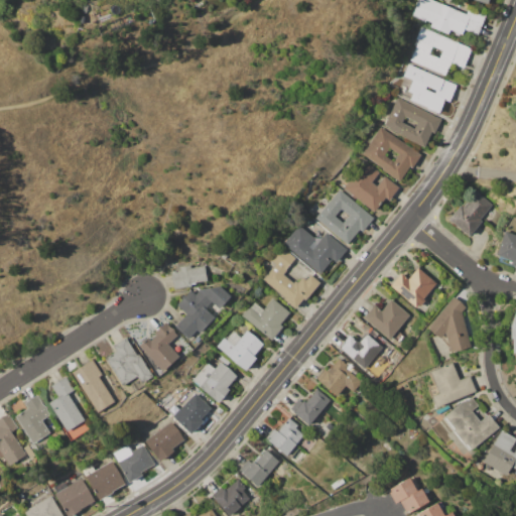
[(416,0),(431,0),(467,14),(468,13),(483,20),(478,33),(464,28),(460,37),(410,17),(416,0)]
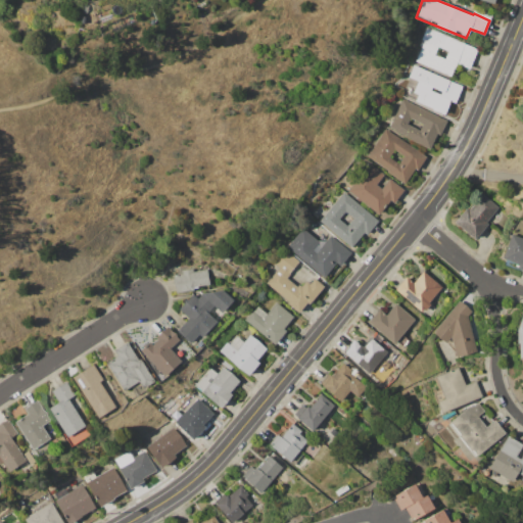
[(426,27),(477,49),(469,68),(457,62),(450,77),(415,61),(421,48),(418,46),(426,27)]
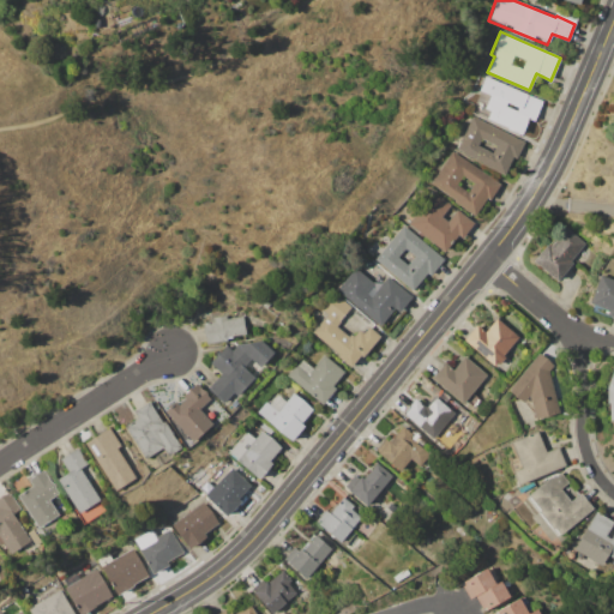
[(486,77),(542,101),(534,121),(528,118),(522,133),(487,119),(488,116),(474,109),(482,91),(480,90),(486,77)]
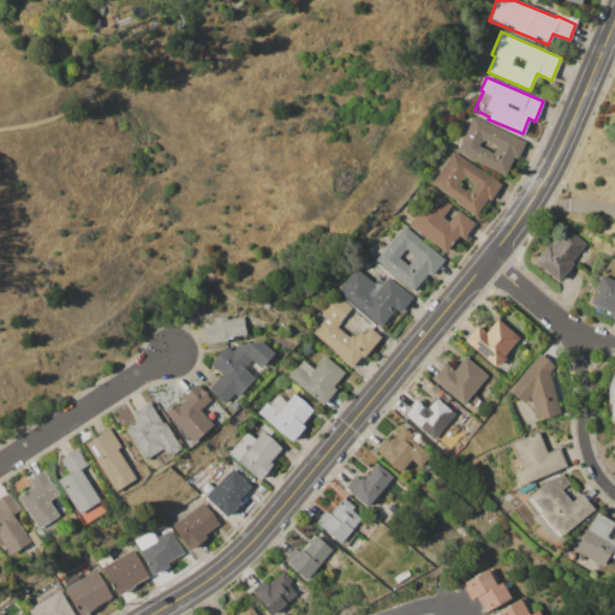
[(473,115),(525,142),(517,159),(514,157),(505,175),(482,163),(482,162),(457,149),(473,115)]
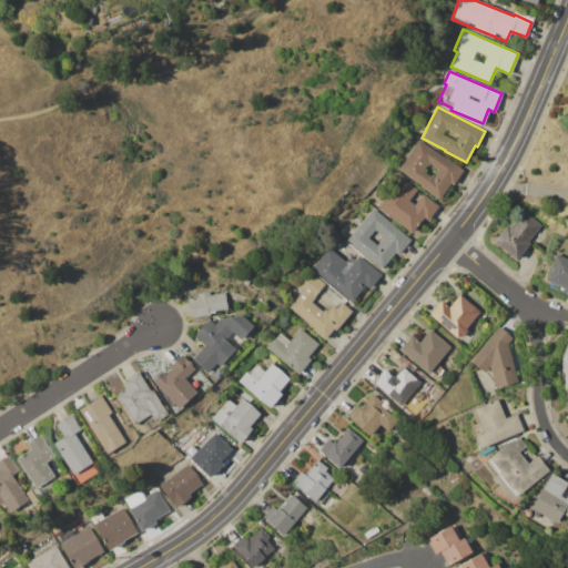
[(418,139),(463,171),(453,185),(449,184),(438,200),(418,186),(421,184),(397,168),(418,139)]
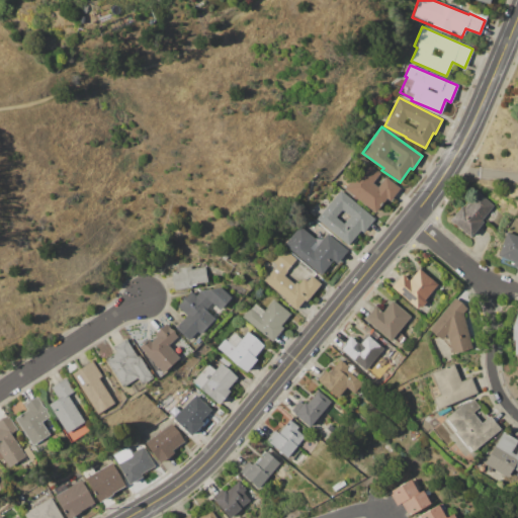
[(344,187),(366,161),(380,173),(372,182),(378,186),(385,177),(400,188),(390,200),(385,197),(374,211),(344,187)]
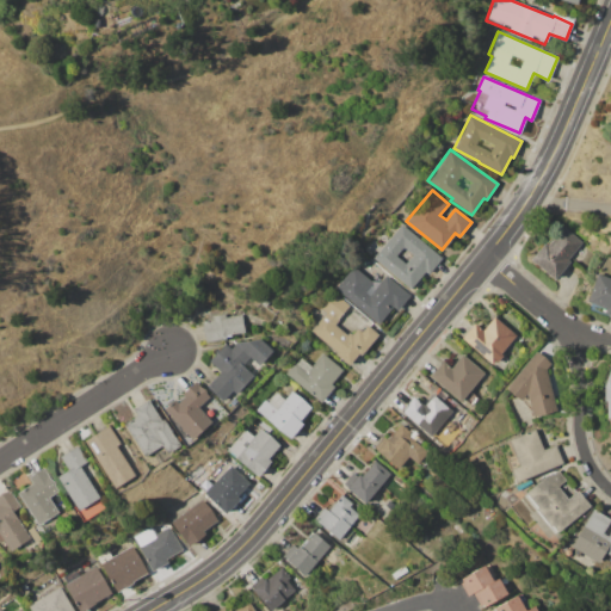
[(401,223),(442,257),(427,275),(425,272),(411,289),(372,259),(401,223)]
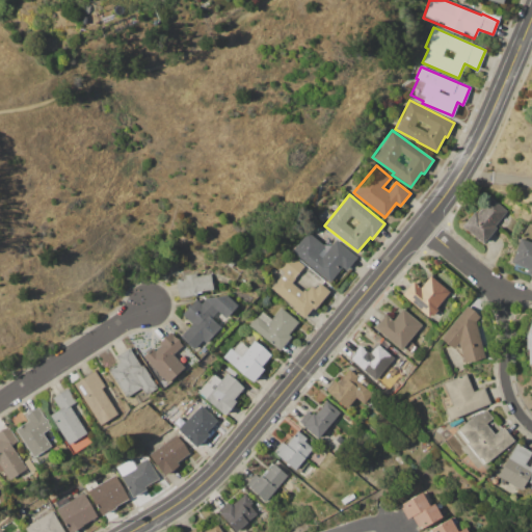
[(462,225),(474,211),(476,213),(489,197),(506,210),(495,225),(496,227),(483,242),(462,225)]
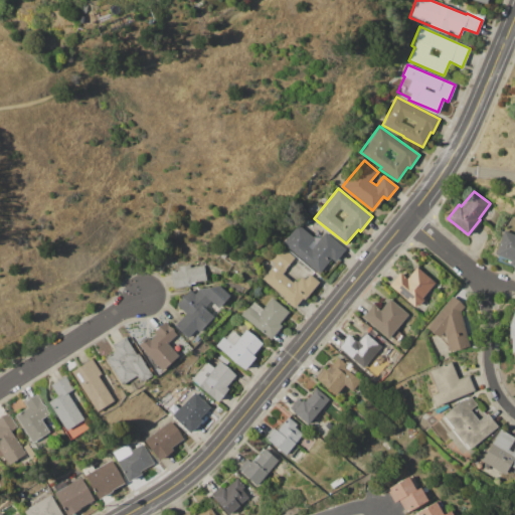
[(283,243),(299,224),(314,236),(312,239),(316,242),(325,231),(346,248),(335,262),(331,259),(319,273),(283,243)]
